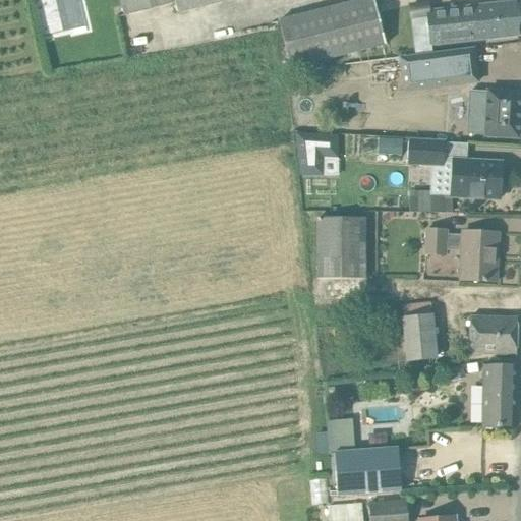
[(119,0),(123,16),(174,3),(177,14),(231,0),(119,0)]
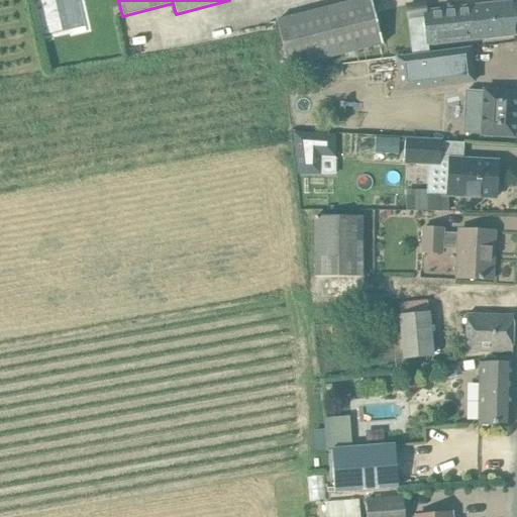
[(371,0),(350,0),(276,19),(288,69),(383,44),(371,0)]
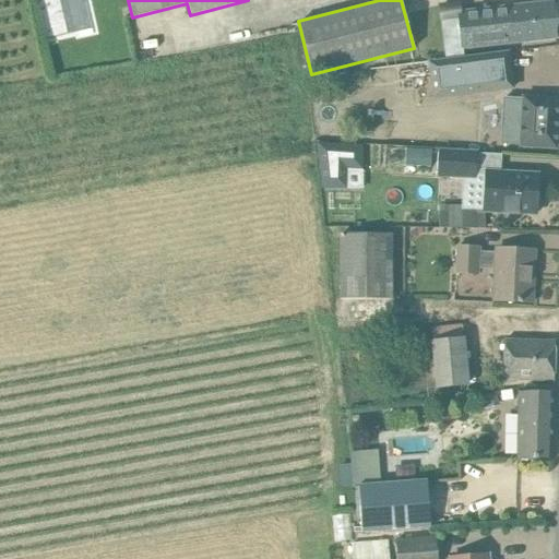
[(459,12),(463,48),(556,37),(555,35),(558,34),(558,24),(558,18),(554,18),(551,2),(459,12)]
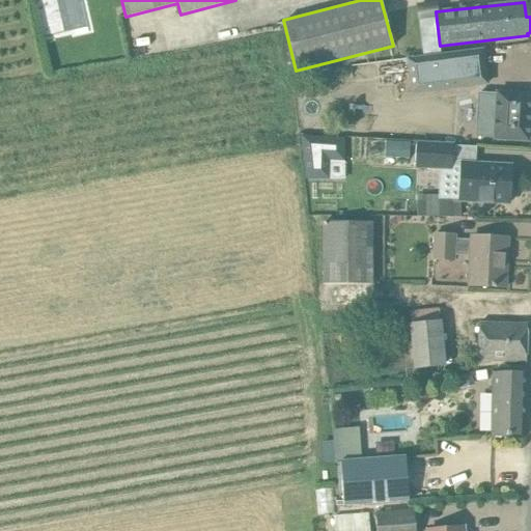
[(408,60),(412,93),(486,84),(482,51),(408,60)]
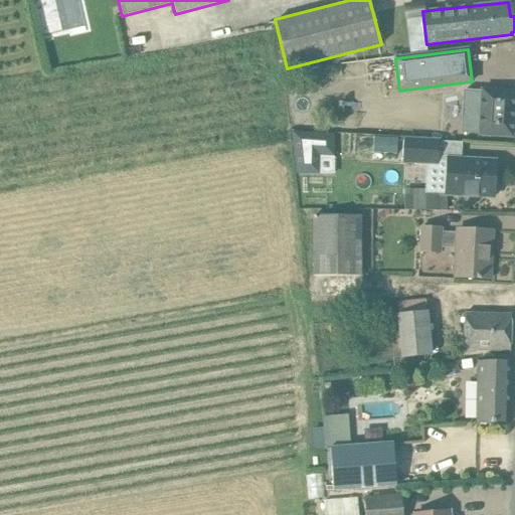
[(483,135),(511,136),(513,92),(485,91),(481,91),(481,92),(463,92),(462,133),(480,133),(480,135),(483,135)]
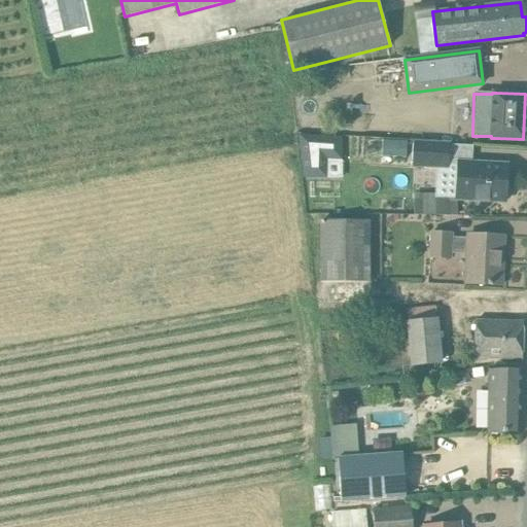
[(503,199),(505,167),(445,163),(446,144),(415,143),(413,167),(436,168),(434,194),(423,194),(423,198),(415,198),(415,215),(457,214),(457,201),(450,201),(450,196),(503,199)]
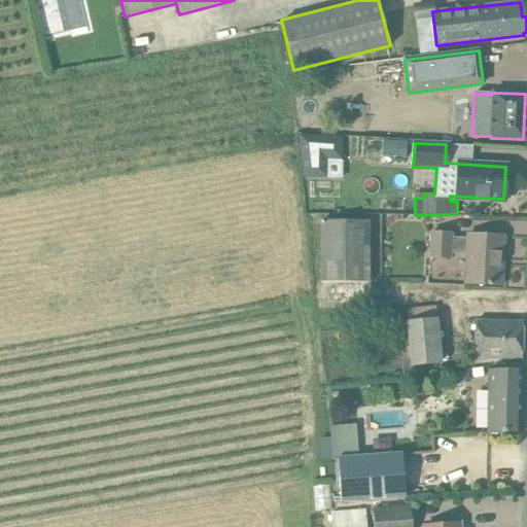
[(367,220),(320,221),(321,282),(369,282),(367,220)]
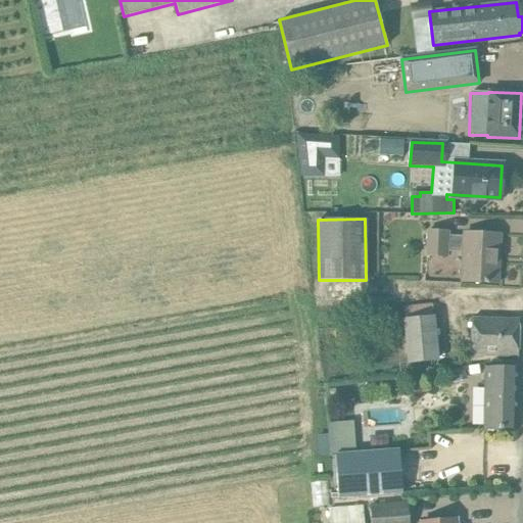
[(464,232),(464,237),(448,236),(448,231),(427,230),(425,256),(447,257),(447,251),(463,252),(461,281),(496,283),(500,234),(464,232)]
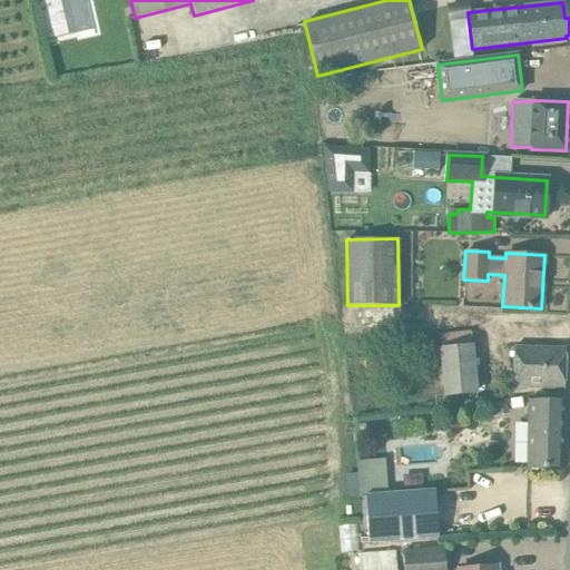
[(471,332),(441,334),(444,395),(475,393),(471,332)]
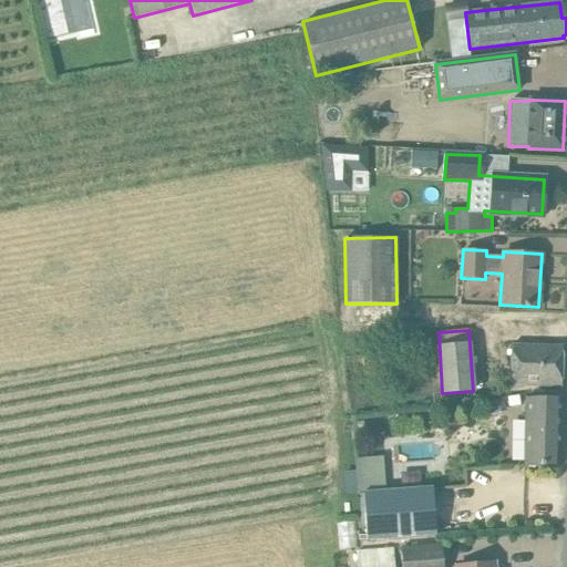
[(512,344),(511,385),(560,387),(562,346),(512,344)]
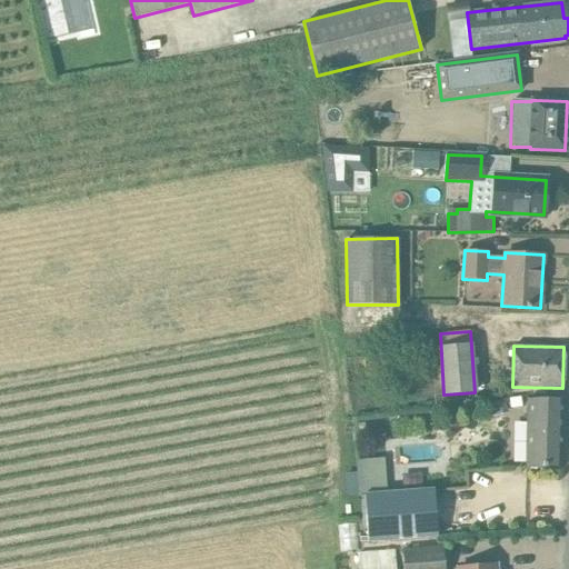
[(528,399),(527,467),(562,467),(565,399),(528,399)]
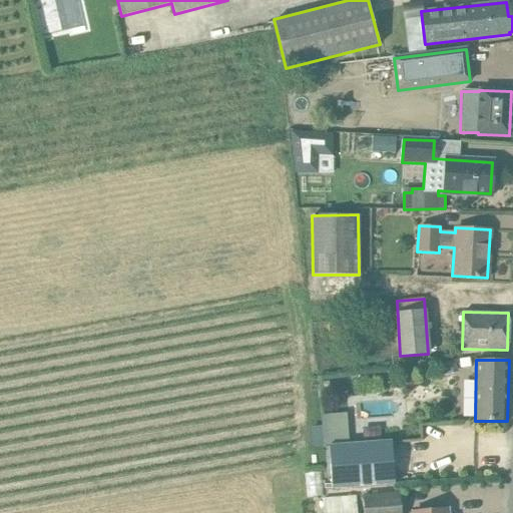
[(325,416),(331,440),(352,435),(346,411),(325,416)]
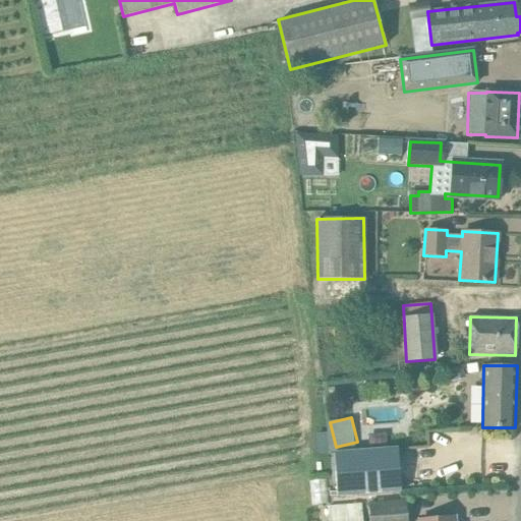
[(398,447),(334,451),(337,497),(401,493),(398,447)]
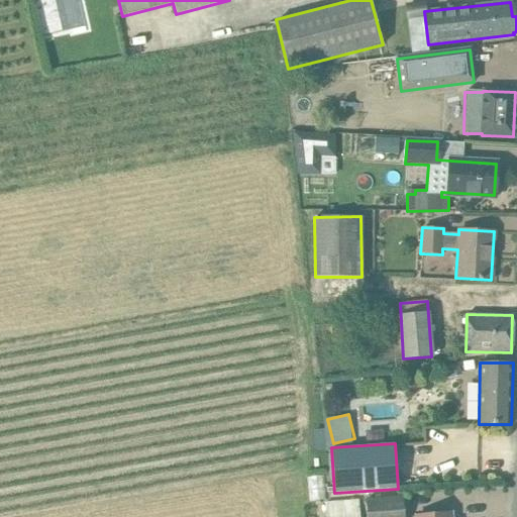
[(404,516),(403,497),(366,500),(366,516),(404,516)]
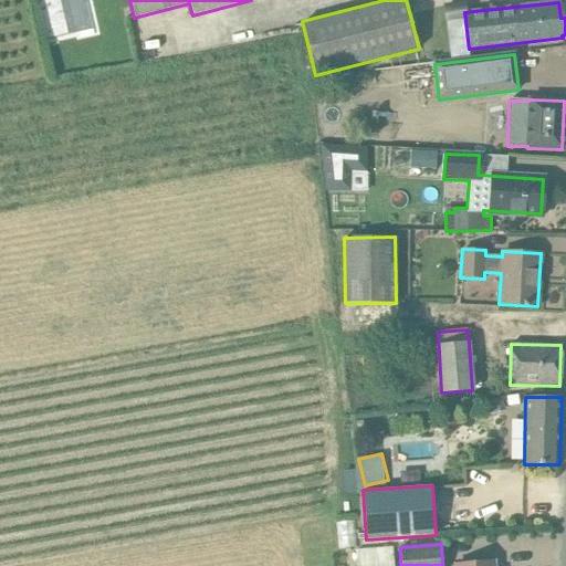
[(394,565),(392,547),(355,551),(356,565),(394,565)]
